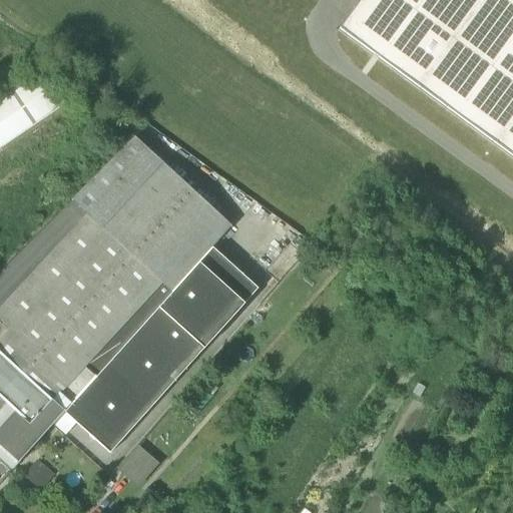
[(512,0),(360,0),(338,30),(512,158),(512,0)]
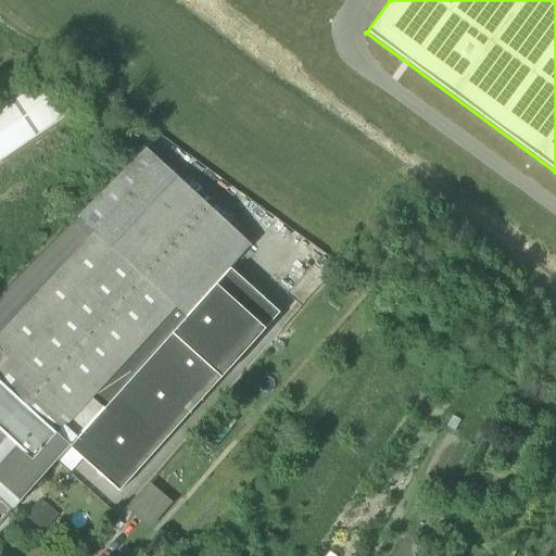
[(48,77),(0,109),(0,160),(71,112),(48,77)]
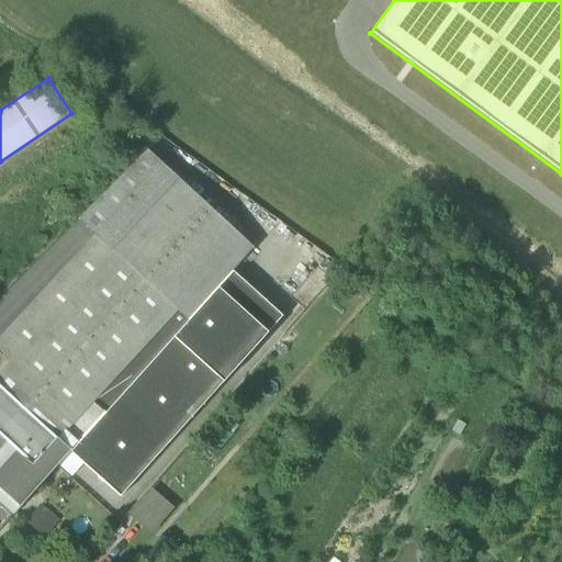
[(146,150),(79,220),(96,235),(112,251),(178,311),(189,321),(233,271),(255,248),(146,150)]
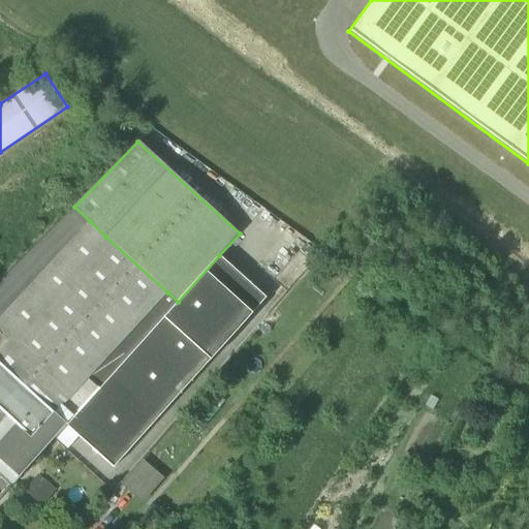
[(90,221),(0,317),(0,332),(9,341),(105,237),(90,221)]
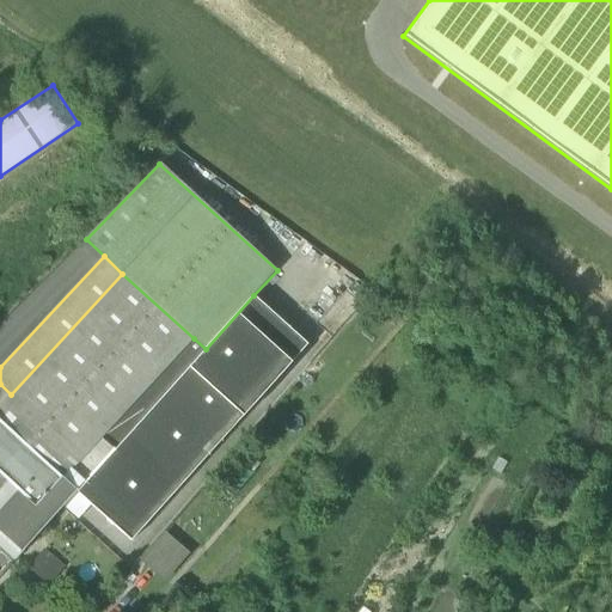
[(11,395),(0,405),(0,420),(65,479),(102,438),(194,338),(122,274),(11,395)]
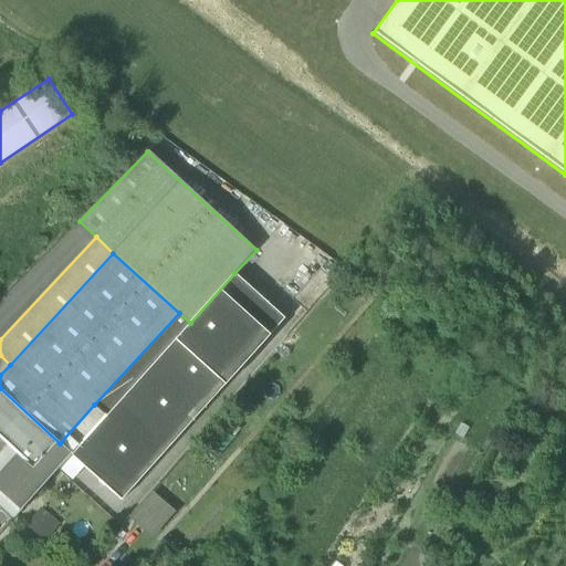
[(72,456),(71,457),(121,501),(226,384),(223,383),(268,334),(269,335),(284,318),(234,273),(190,323),(106,417),(72,456)]
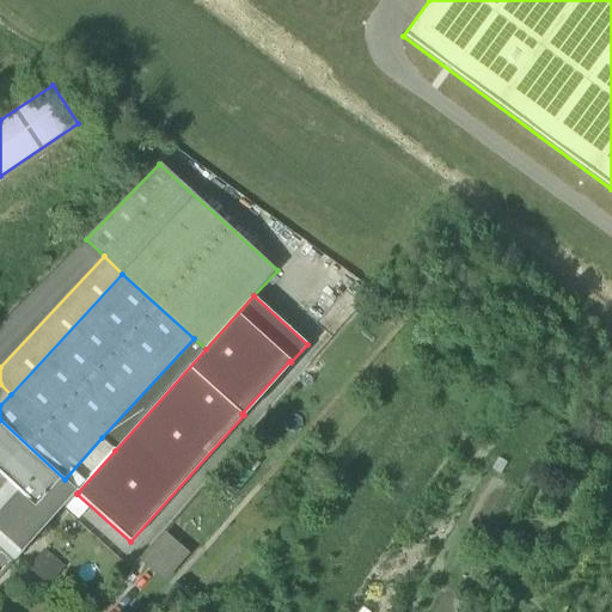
[(0,405),(11,395),(0,384),(0,405)]
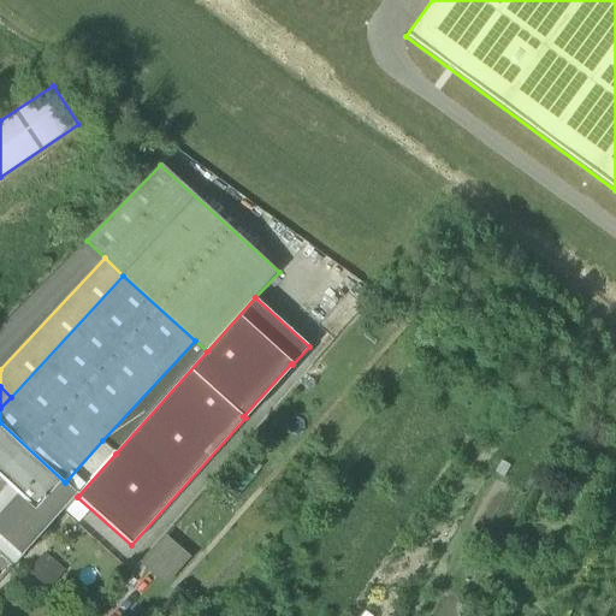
[(65,483),(0,422),(0,478),(10,487),(25,502),(36,513),(65,483)]
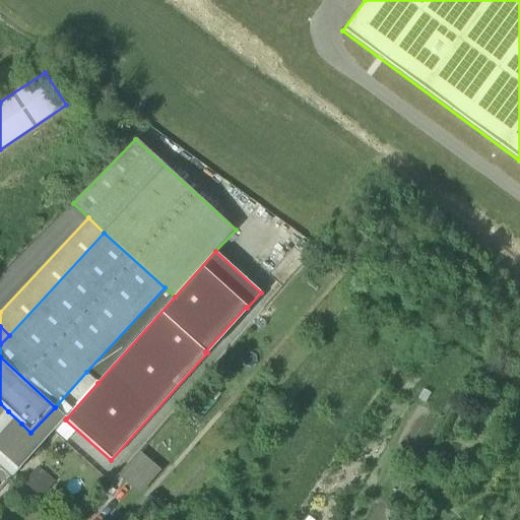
[(98,383),(86,372),(55,407),(66,418),(98,383)]
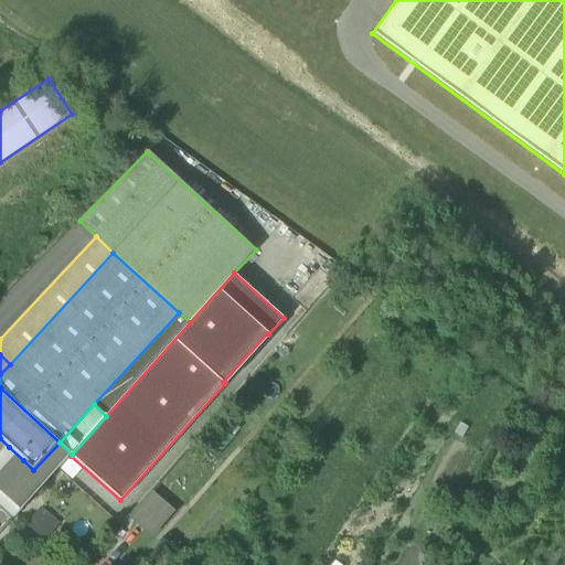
[(23,460),(0,484),(0,488),(22,509),(71,456),(72,455),(60,443),(33,470),(23,460)]
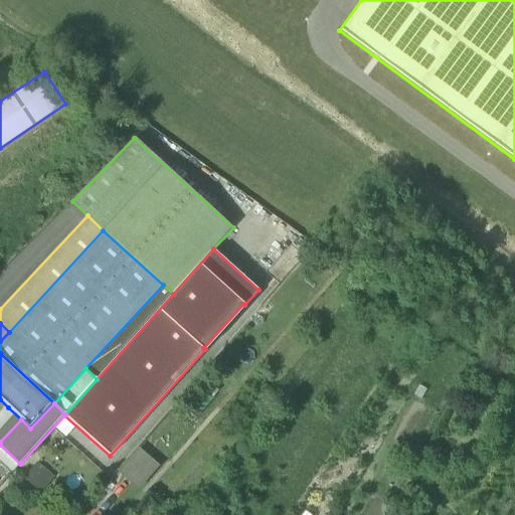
[(8,407),(0,414),(0,442),(21,419),(8,407)]
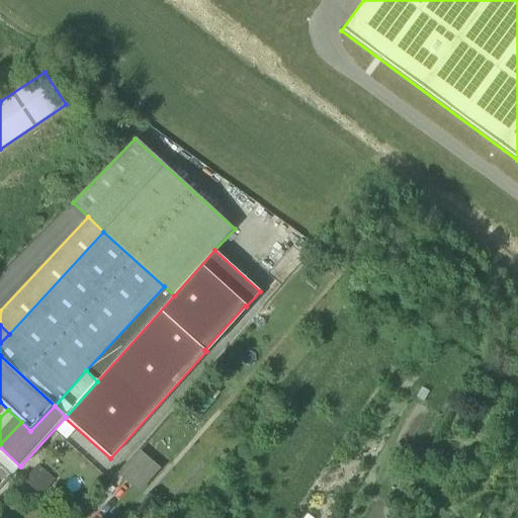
[(118,473),(139,492),(160,467),(140,449),(118,473)]
